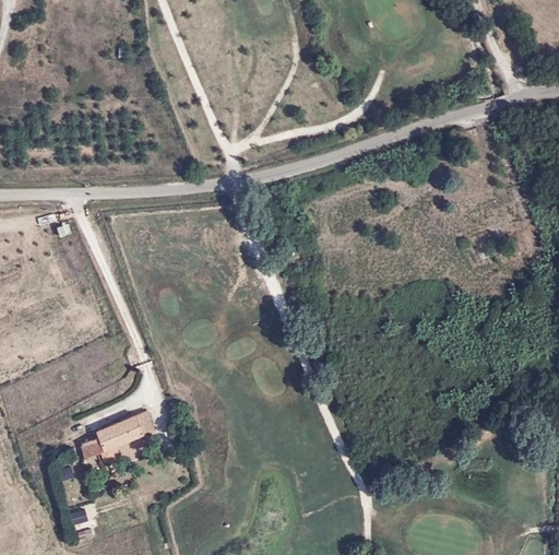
[(100,213),(92,212),(91,221),(100,222),(100,213)]
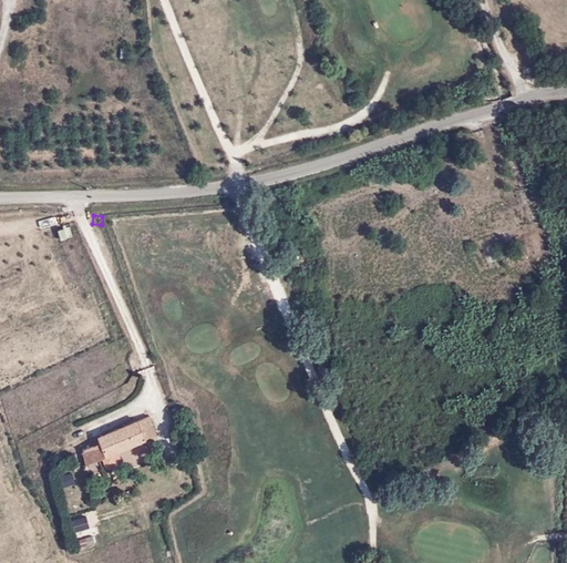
[(71,227),(59,229),(61,239),(73,237),(71,227)]
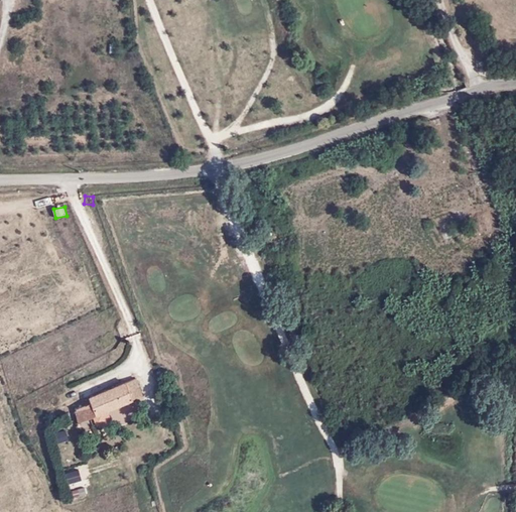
[(137,395),(132,380),(89,395),(89,404),(74,409),(78,421),(91,417),(95,427),(105,423),(100,408),(137,395)]
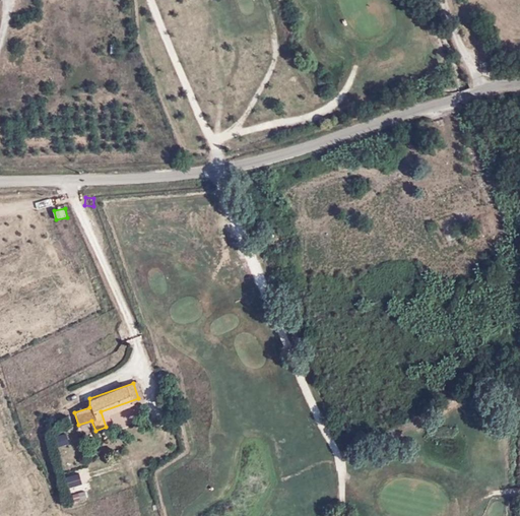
[(67,435),(52,440),(58,447),(70,443),(67,435)]
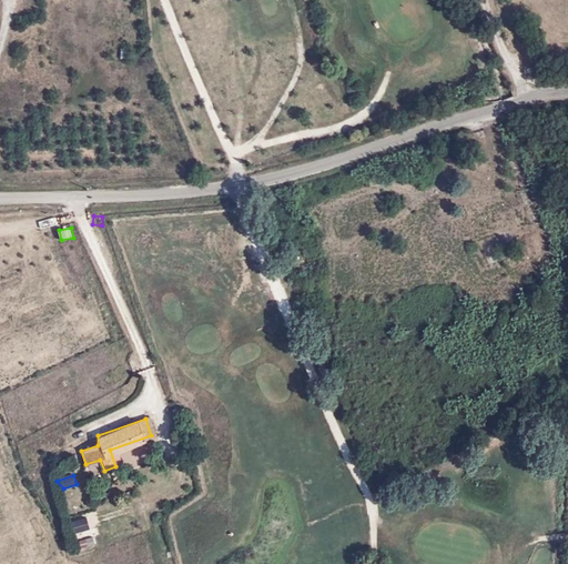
[(85,519),(70,522),(72,533),(89,531),(85,519)]
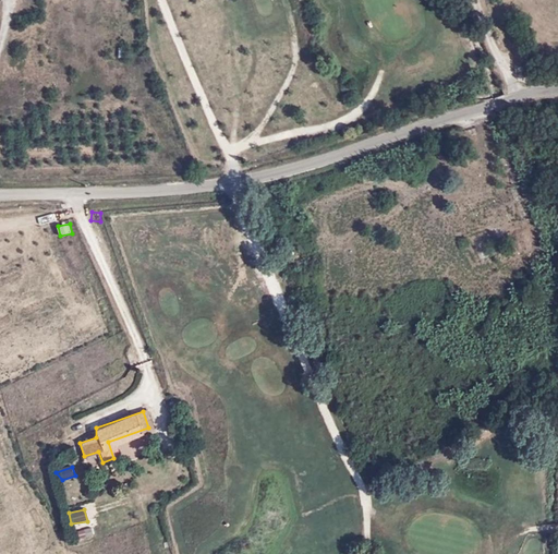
[(93,531),(79,534),(80,542),(94,539),(93,531)]
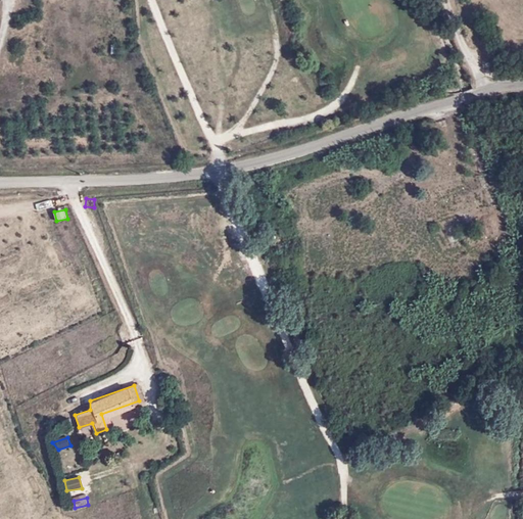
All buildings are outlined.
